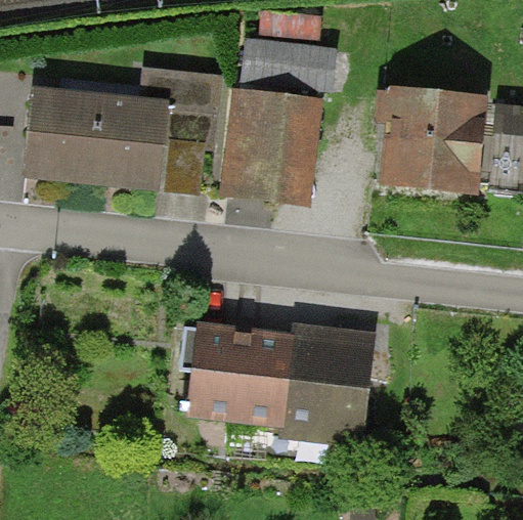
[(245,38),(241,84),(332,92),(336,46),(245,38)]
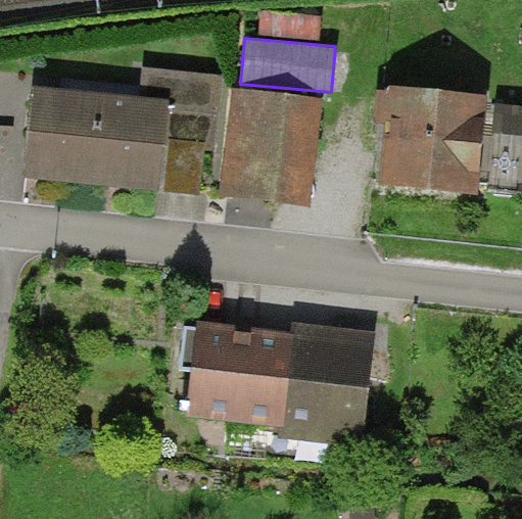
[(139,98),(31,87),(21,177),(158,191),(163,144),(214,149),(221,73),(142,65),(139,98)]
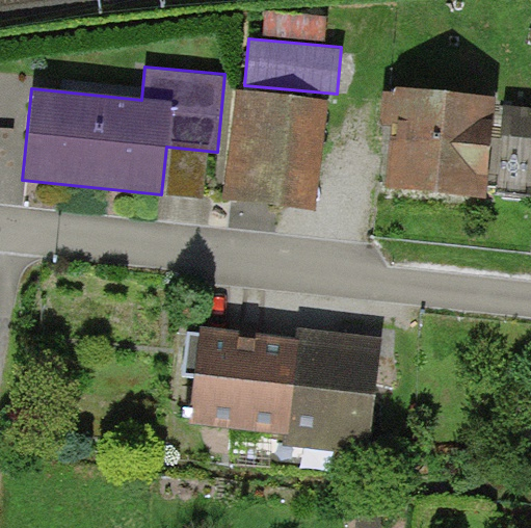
[(495,99),(397,87),(396,94),(382,91),(380,111),(379,124),(393,125),(386,187),(484,198),(495,99)]
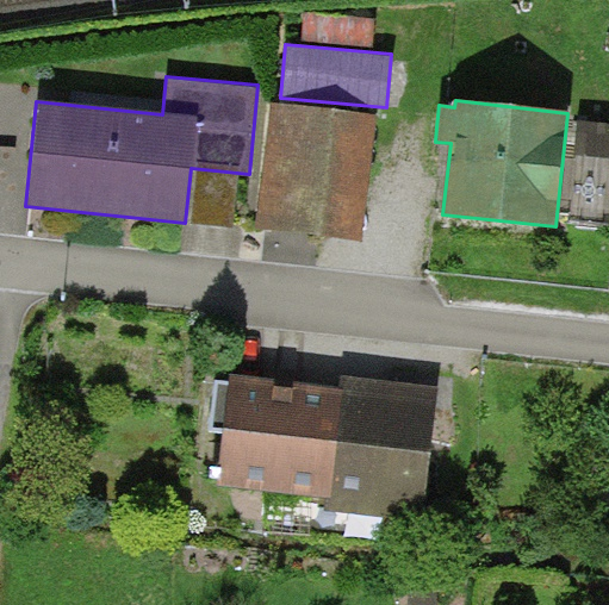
[(376,112),(271,101),(258,230),(362,239),(376,112)]
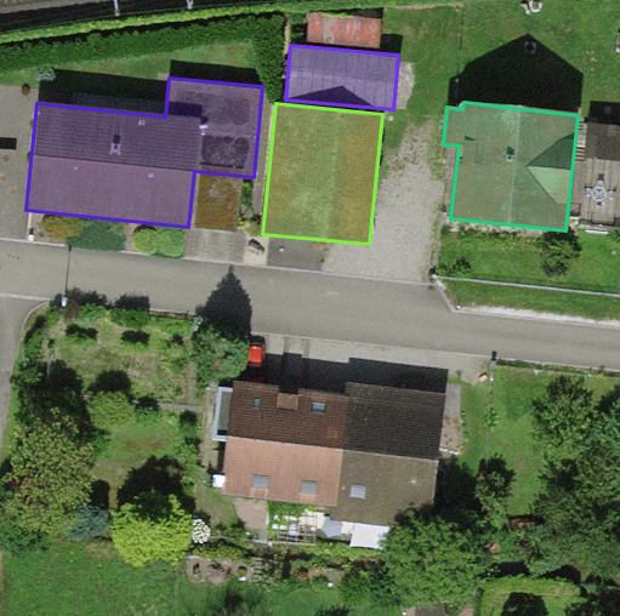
[(286,386),(234,380),(222,492),(333,505),(331,517),(431,528),(445,393),(346,382),(345,392),(286,386)]
